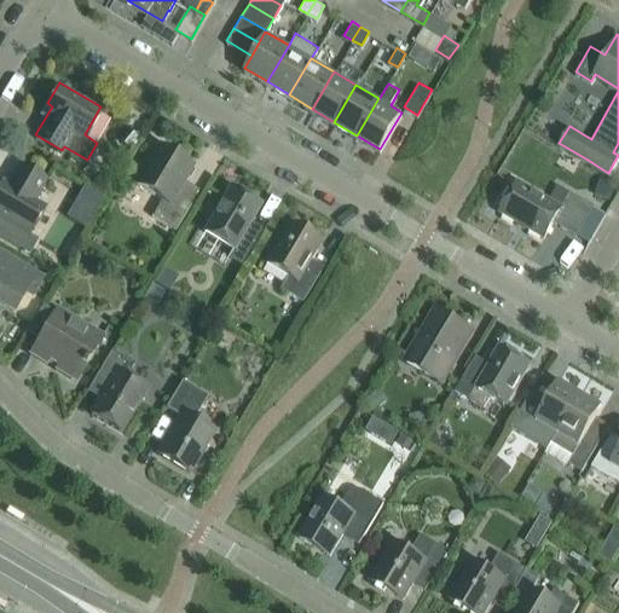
[(175,226),(178,221),(191,201),(175,191),(192,165),(183,158),(184,156),(157,140),(134,179),(161,195),(151,212),(175,226)]
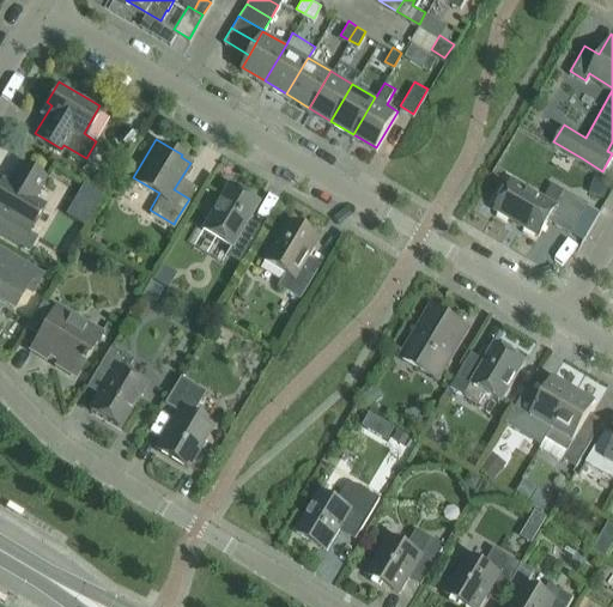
[(46,175),(19,159),(4,187),(0,184),(0,231),(28,248),(35,235),(26,229),(44,200),(34,194),(46,175)]
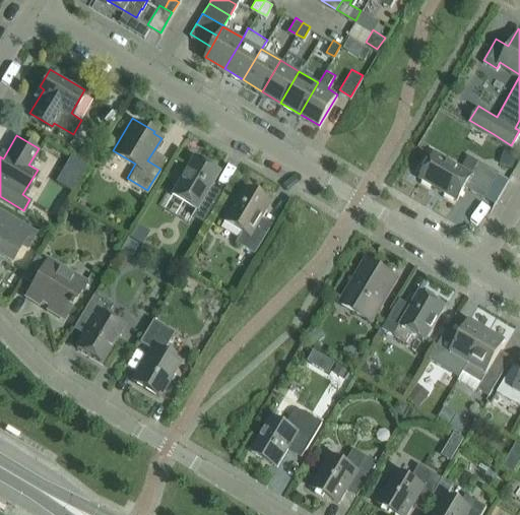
[(499,171),(481,159),(468,151),(461,164),(435,148),(419,175),(456,197),(464,184),(483,195),(499,171)]
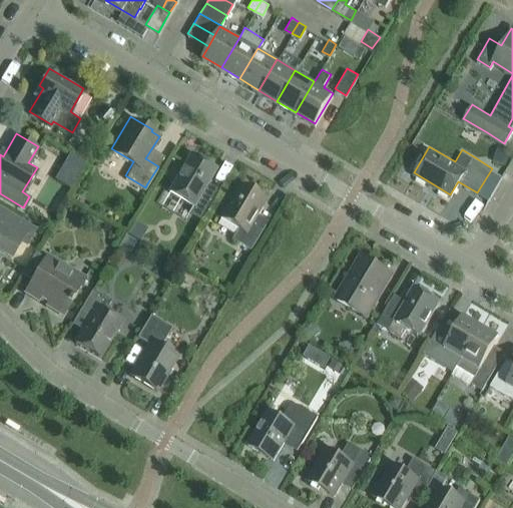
[(200,215),(201,213),(211,196),(201,190),(215,166),(190,152),(170,186),(193,203),(189,209),(200,215)]
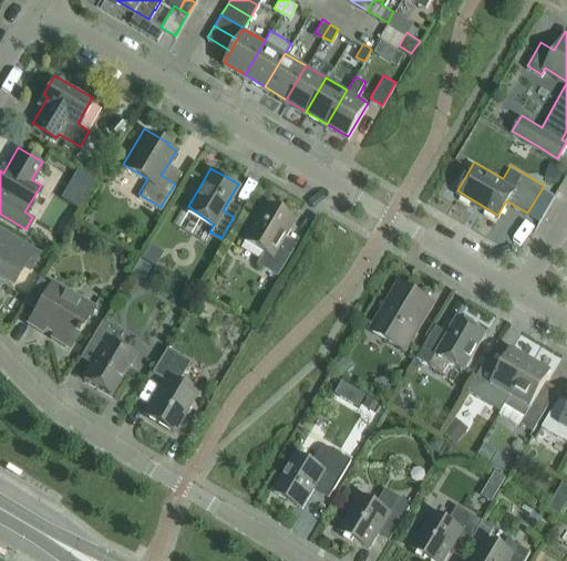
[(277,272),(292,246),(280,239),(294,217),(259,197),(259,198),(264,200),(256,215),(243,237),(263,249),(256,260),(277,272)]
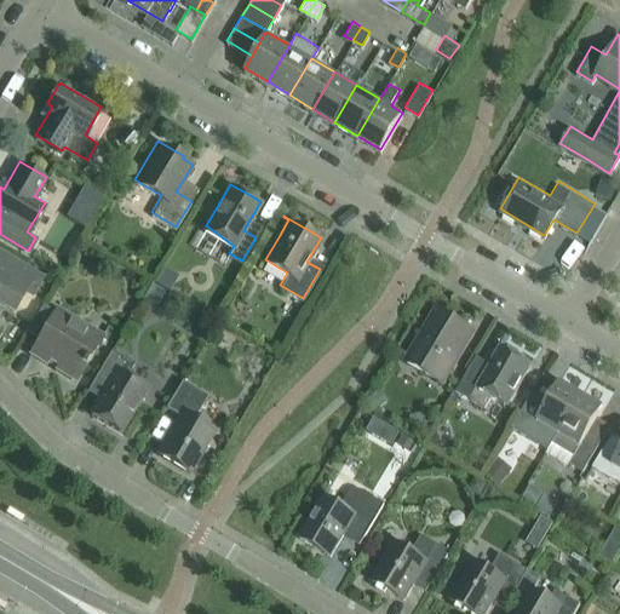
[(39,275),(0,251),(0,291),(1,290),(17,299),(26,285),(32,288),(39,275)]
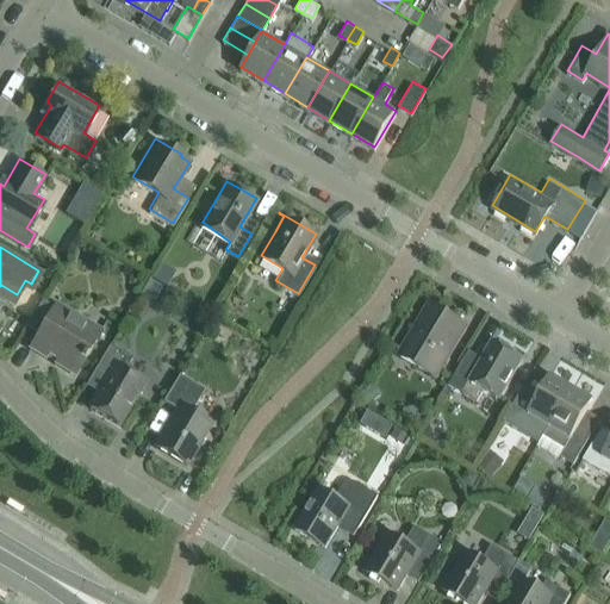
[(39,299),(38,303),(25,323),(38,331),(30,346),(45,355),(48,352),(56,356),(54,360),(74,372),(87,352),(99,330),(54,303),(42,296),(39,299)]
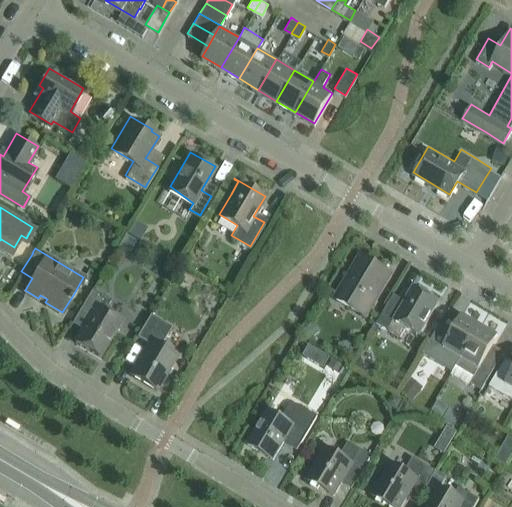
[(365,313),(380,288),(390,271),(360,253),(334,295),(365,313)]
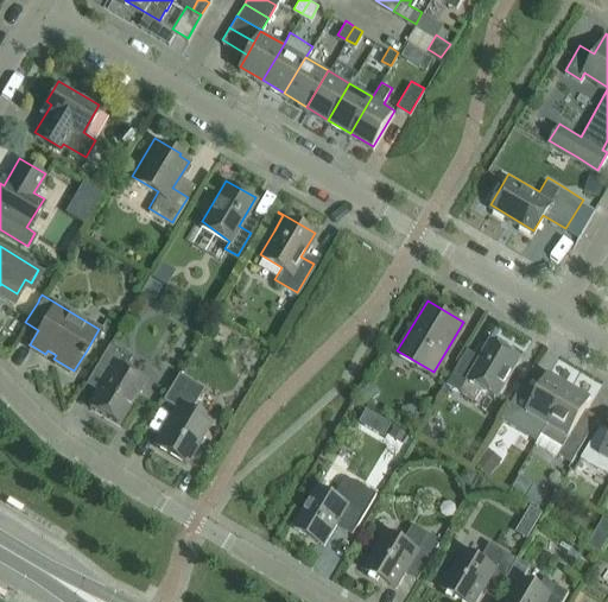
[(220,321),(215,329),(226,335),(230,327),(220,321)]
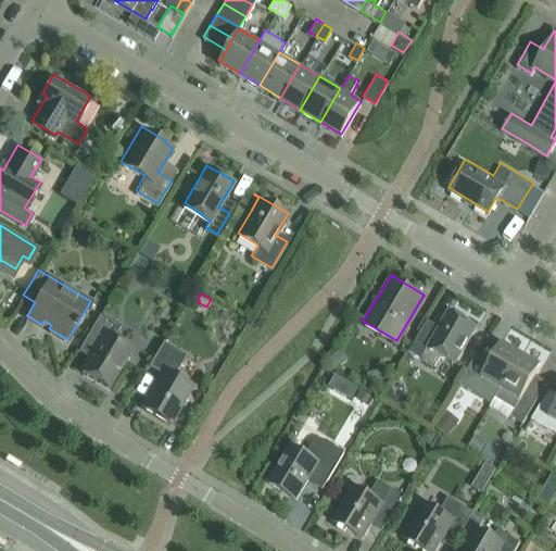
[(455,360),(476,325),(449,309),(434,335),(420,327),(408,348),(434,363),(441,352),(455,360)]
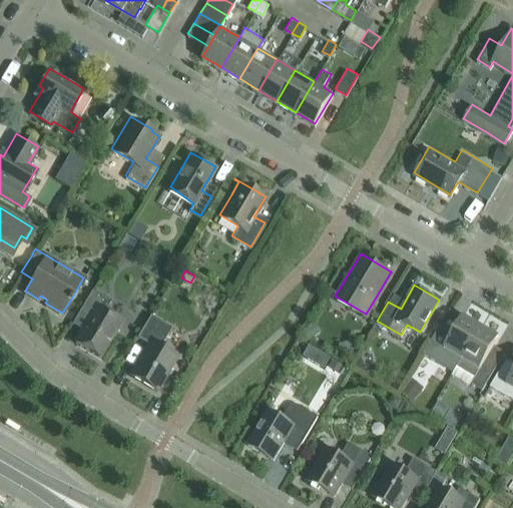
[(100,355),(110,337),(121,318),(105,308),(111,298),(92,287),(80,306),(91,313),(75,340),(100,355)]
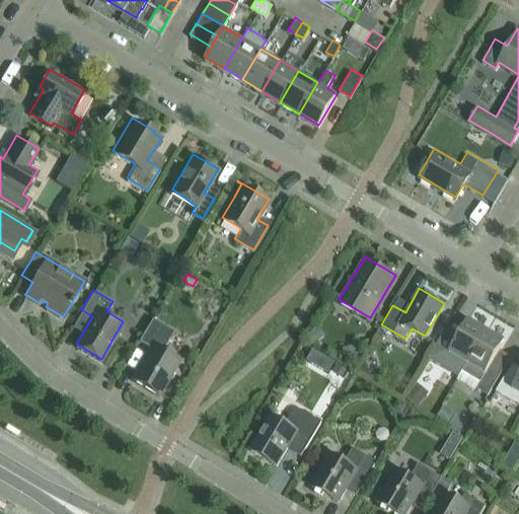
[(158,393),(178,358),(162,348),(173,328),(152,316),(139,339),(151,346),(132,377),(158,393)]
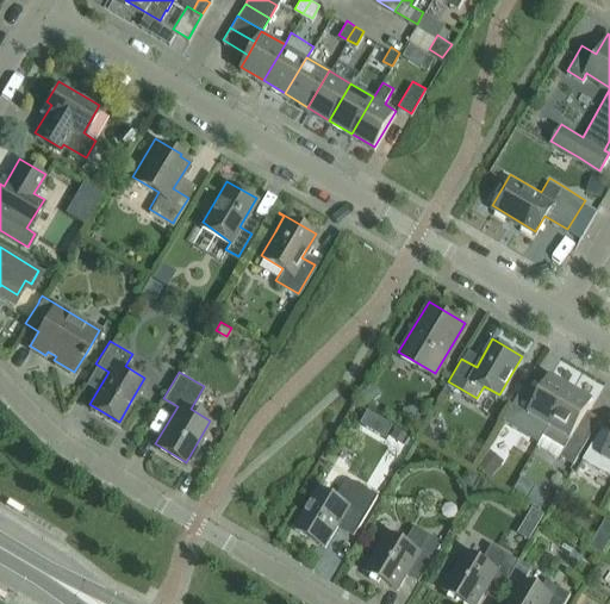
[(543,433),(571,386),(549,373),(539,392),(524,384),(504,418),(540,439),(543,433)]
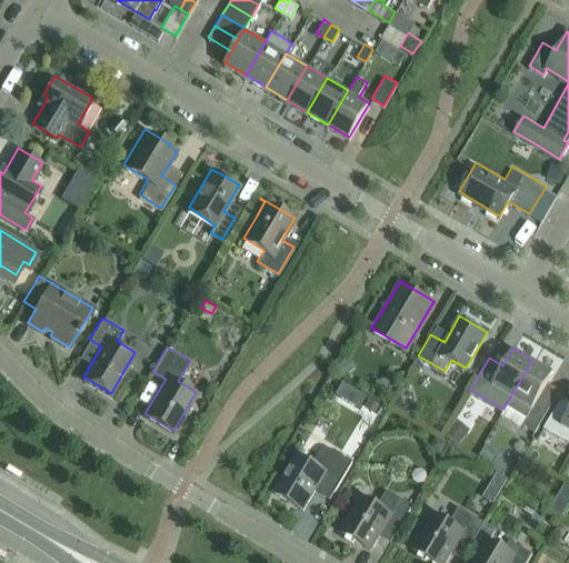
[(535,430),(552,399),(540,392),(553,371),(532,360),(507,403),(527,415),(522,422),(535,430)]
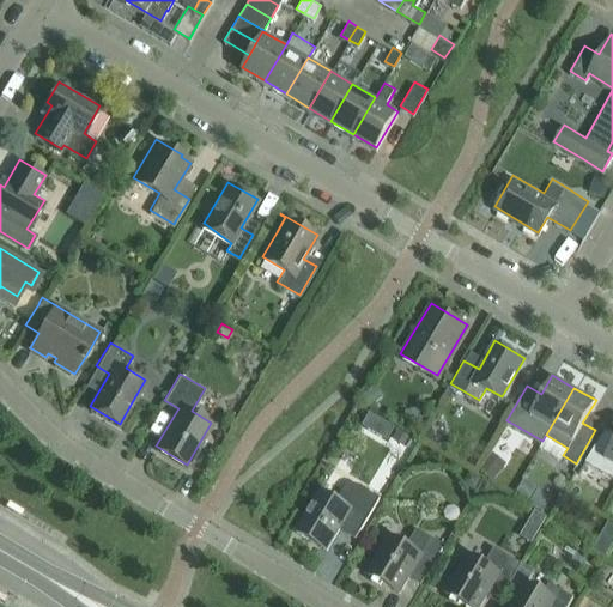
[(407,424),(423,422),(420,404),(405,406),(407,424)]
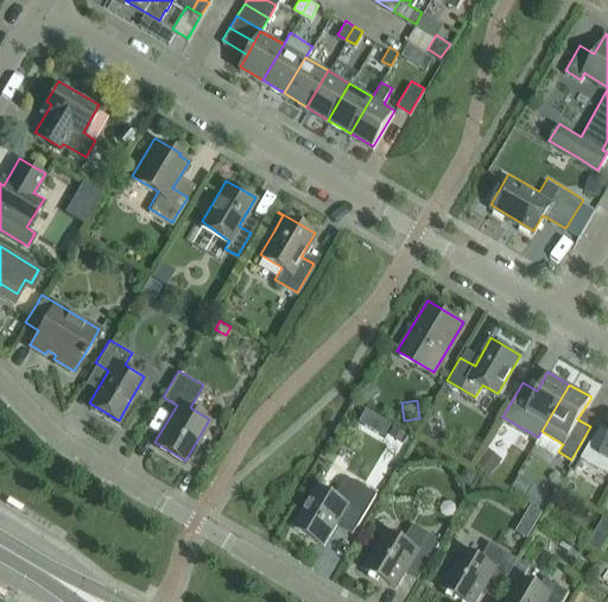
[(607,470),(607,437),(595,430),(581,455),(594,463),(607,470)]
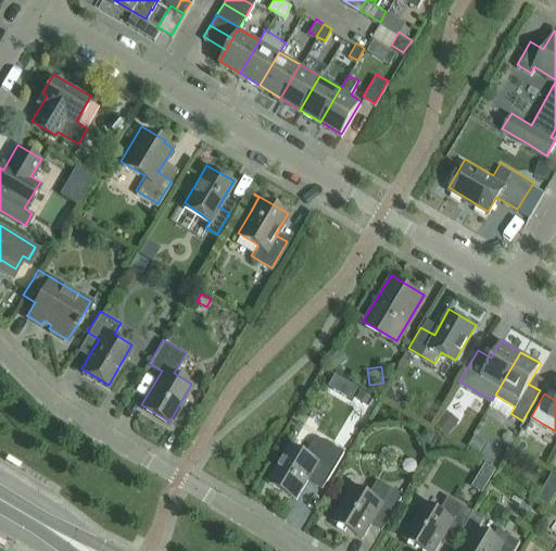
[(447,433),(459,417),(445,407),(433,422),(447,433)]
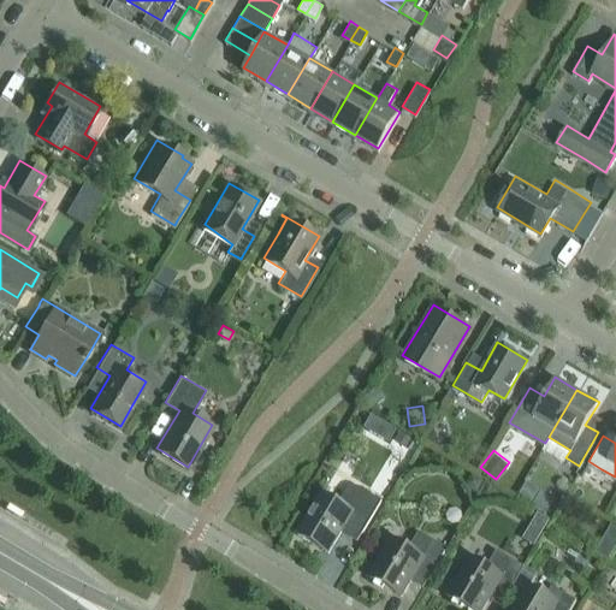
[(362,529),(381,497),(360,484),(353,483),(347,485),(338,499),(321,490),(297,531),(327,549),(345,520),(362,529)]
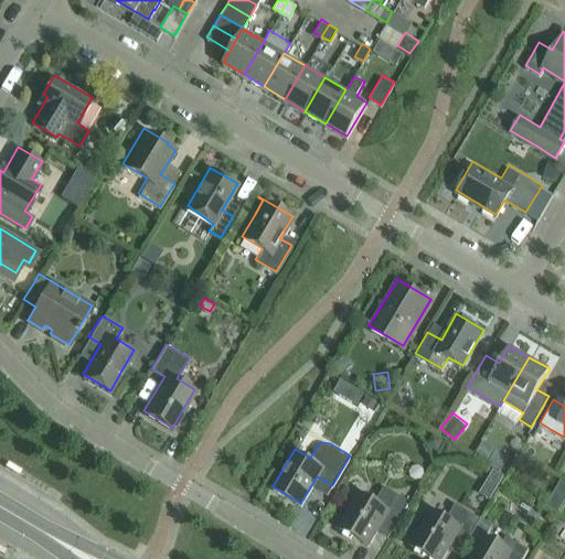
[(488,457),(492,449),(480,442),(476,450),(488,457)]
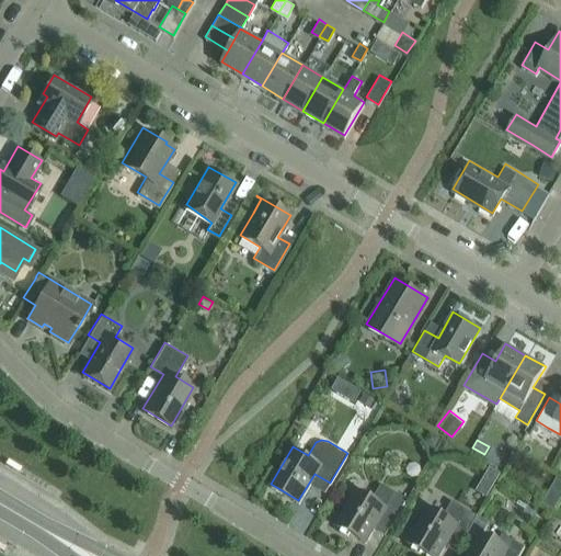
[(407,496),(381,480),(373,496),(356,487),(346,503),(335,522),(365,541),(376,522),(387,529),(399,510),(407,496)]
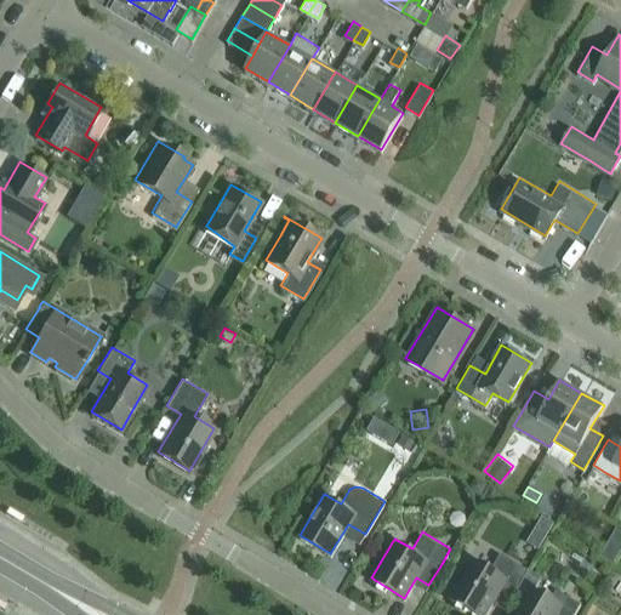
[(529,568),(500,551),(490,568),(473,557),(449,597),(480,614),(483,614),(495,596),(507,603),(529,568)]
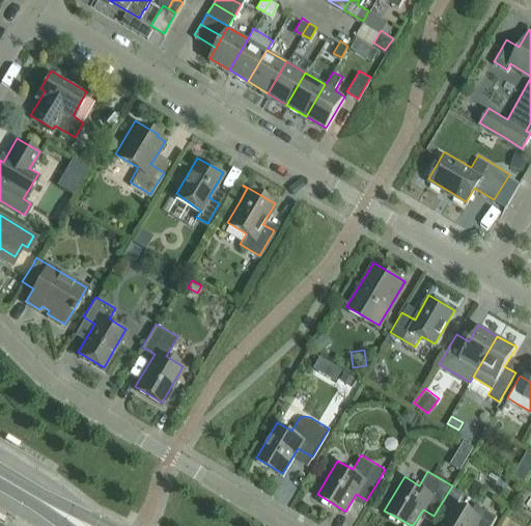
[(449,510),(454,502),(446,498),(441,505),(449,510)]
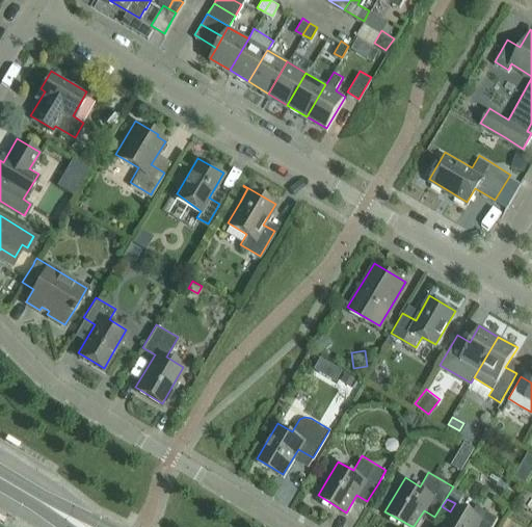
[(472,511),(457,503),(443,526),(490,526),(498,516),(477,503),(472,511)]
